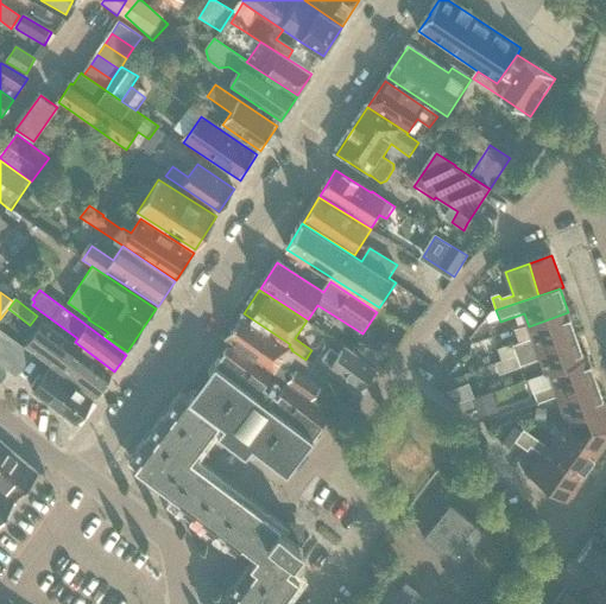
[(517,357),(517,358),(576,337),(568,312),(529,326),(534,341),(513,348),(517,357)]
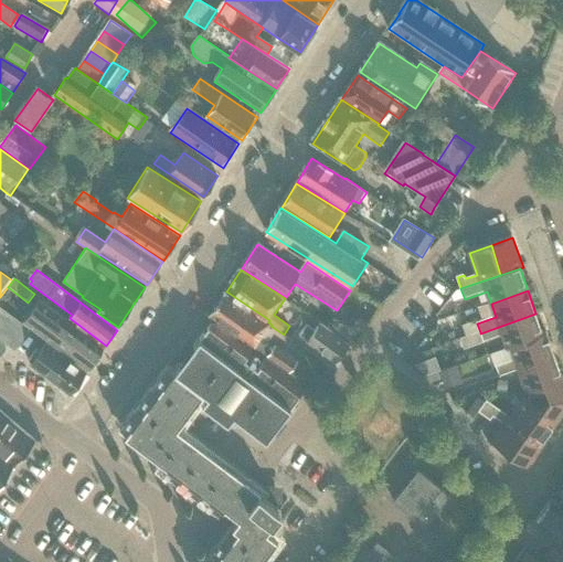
[(289,373),(290,372),(297,362),(275,347),(274,349),(261,340),(271,326),(272,325),(268,322),(225,294),(210,317),(289,373)]
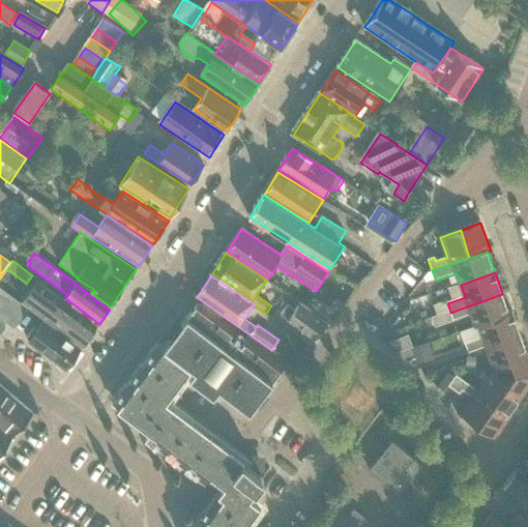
[(23,302),(83,347),(97,327),(37,283),(23,302)]
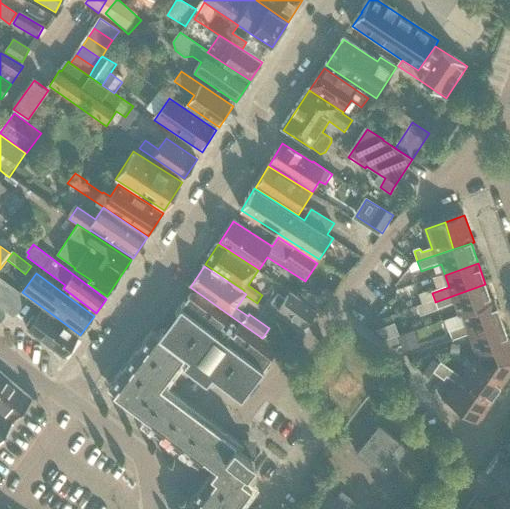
[(0,281),(0,300),(11,286),(2,279),(0,281)]
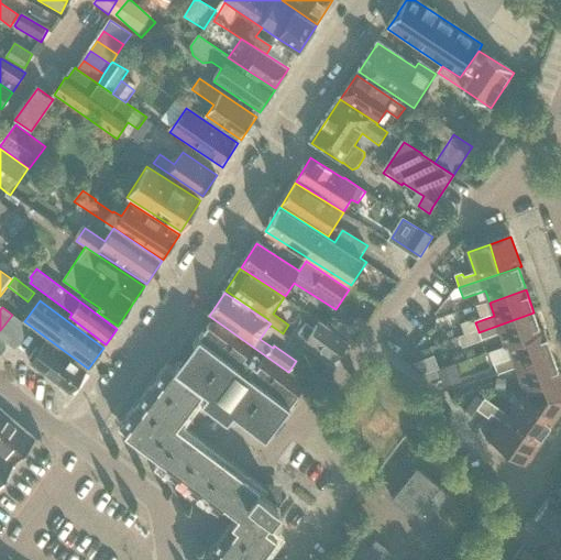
[(506,348),(509,347),(541,333),(534,313),(479,332),(479,331),(457,339),(460,349),(482,341),(501,335),(506,348)]
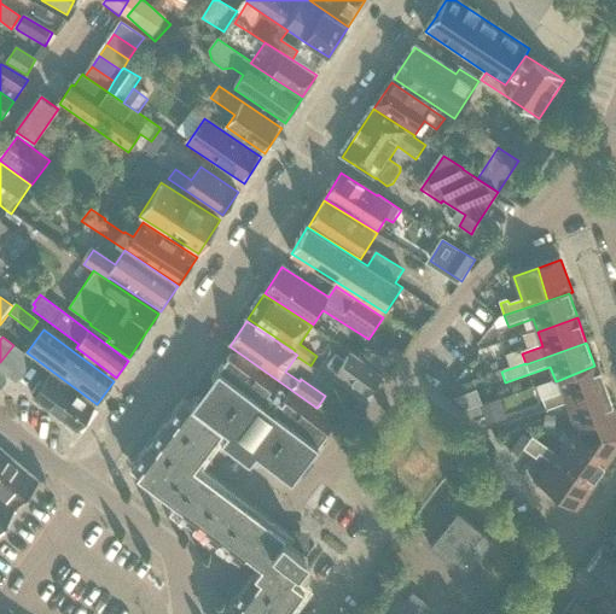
[(368,366),(338,344),(331,355),(336,357),(329,367),(368,396),(383,376),(382,376),(390,363),(376,354),(368,366)]
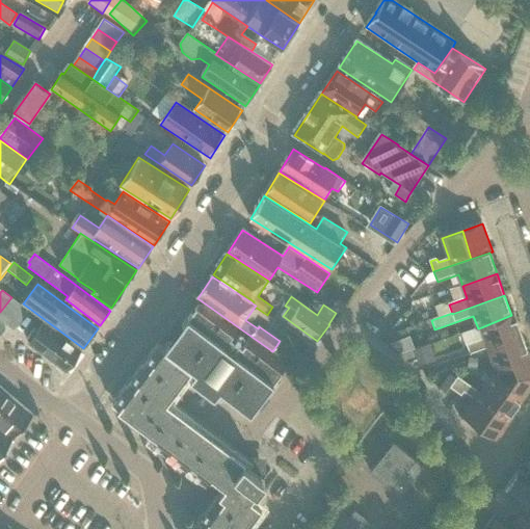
[(0,312),(0,320),(5,324),(21,305),(11,297),(0,312)]
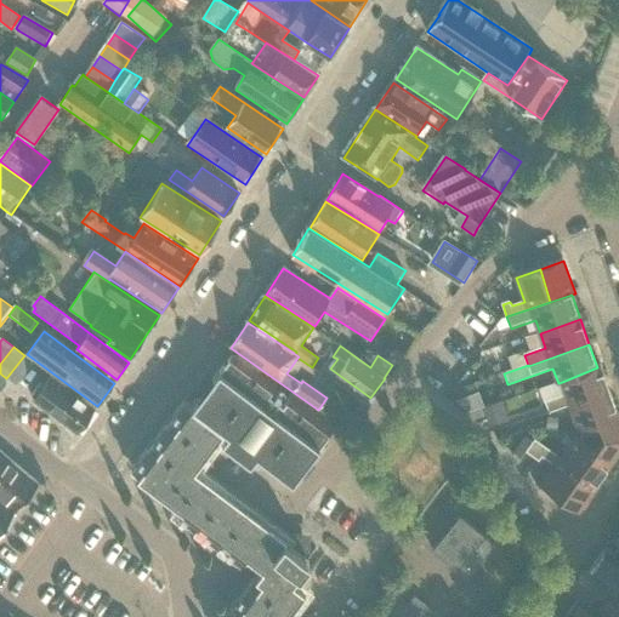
[(24,355),(6,378),(17,387),(35,364),(24,355)]
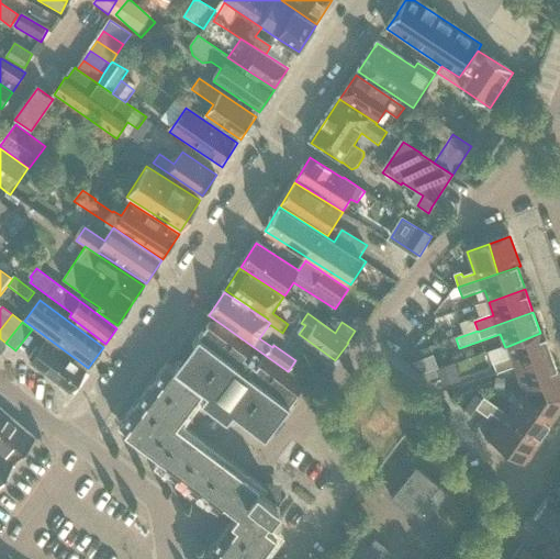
[(177,426),(203,392),(211,398),(204,404),(231,424),(236,416),(266,438),(302,390),(262,360),(257,368),(245,359),(250,351),(214,324),(208,326),(175,370),(168,365),(125,421),(131,425),(124,433),(167,465),(163,470),(219,513),(246,478),(177,426)]
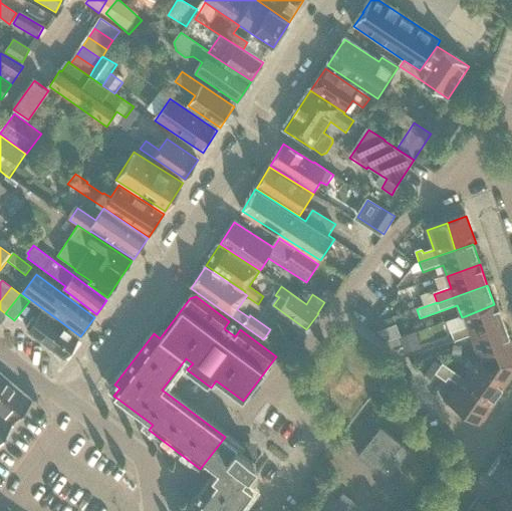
[(455,343),(472,337),(505,325),(497,303),(494,304),(465,316),(469,327),(452,333),(455,343)]
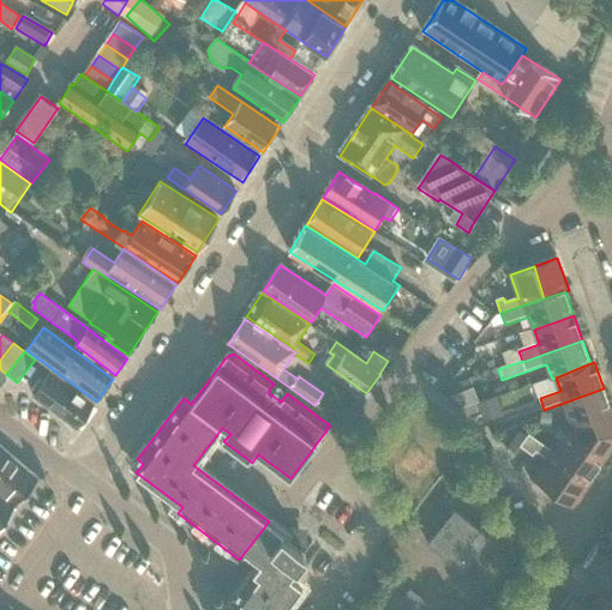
[(51,374),(35,397),(34,397),(77,429),(95,405),(51,374)]
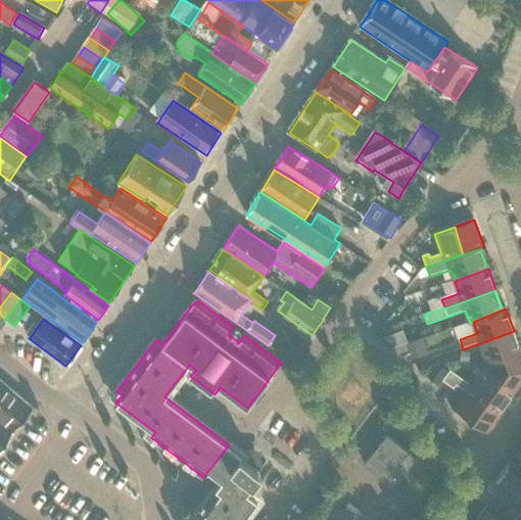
[(409,343),(405,331),(385,338),(396,347),(409,343)]
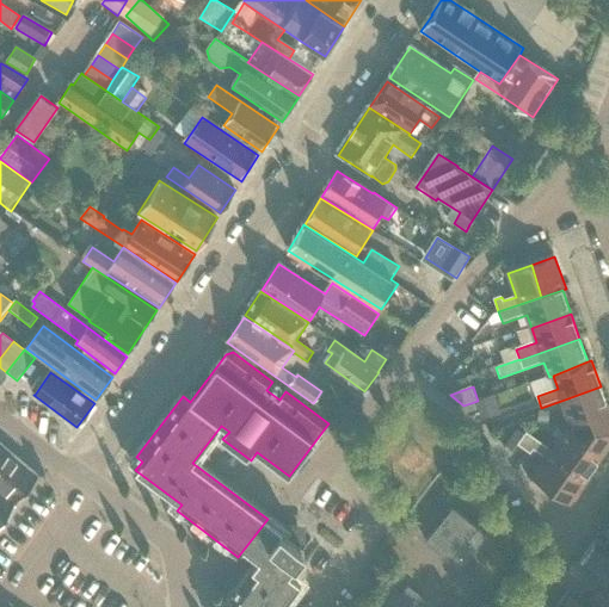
[(561,401),(570,425),(574,423),(608,410),(608,407),(601,386),(561,401)]
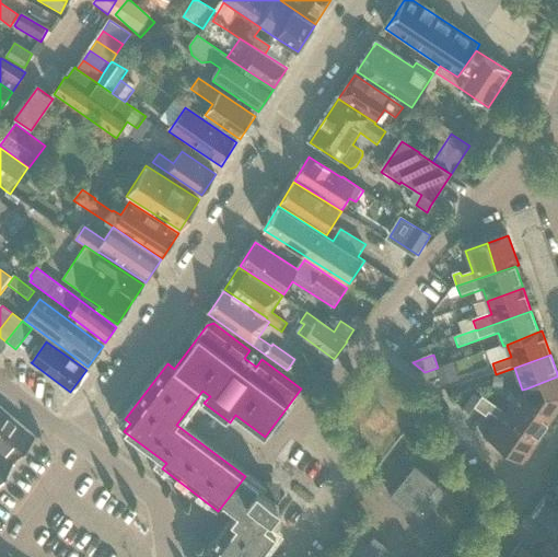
[(460,381),(454,362),(437,368),(442,386),(460,381)]
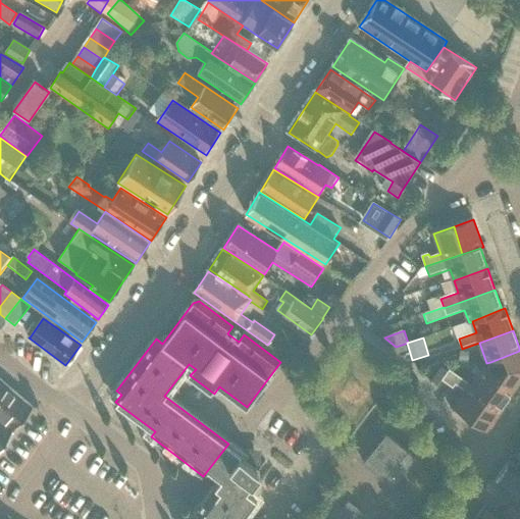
[(519,351),(490,362),(489,366),(519,370),(519,351)]
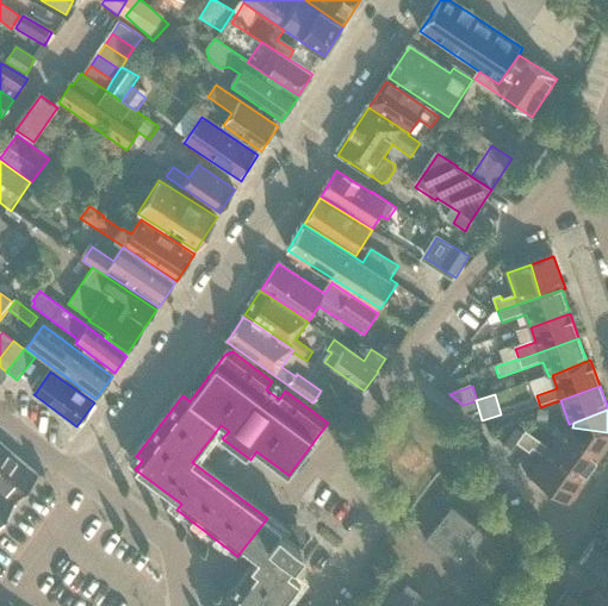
[(602,455),(607,447),(607,432),(572,428),(572,433),(602,455)]
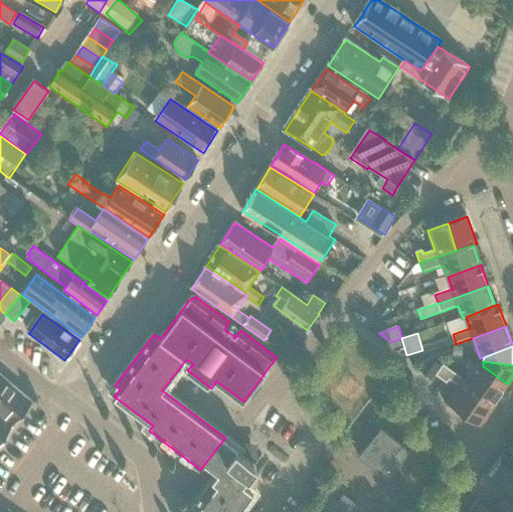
[(498,403),(508,384),(483,366),(480,364),(467,381),(498,403)]
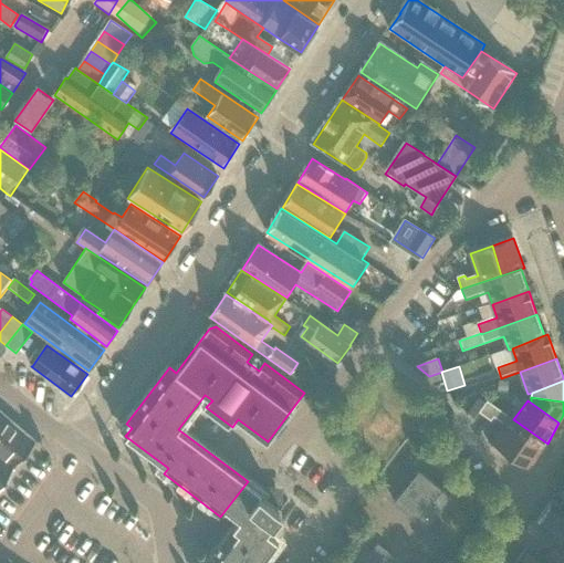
[(530,470),(547,444),(513,419),(489,402),(480,414),(492,421),(495,418),(505,425),(492,444),(530,470)]
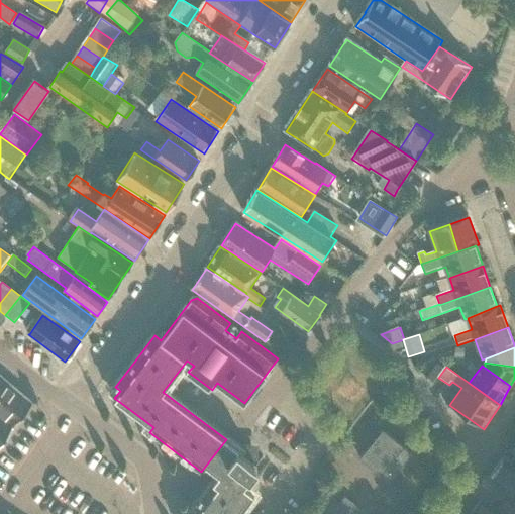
[(0,414),(15,427),(33,404),(0,376),(0,414)]
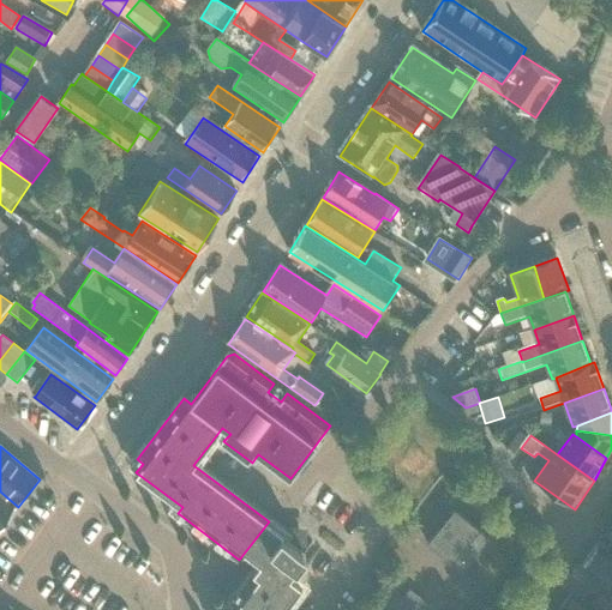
[(0,532),(17,508),(0,495),(0,532)]
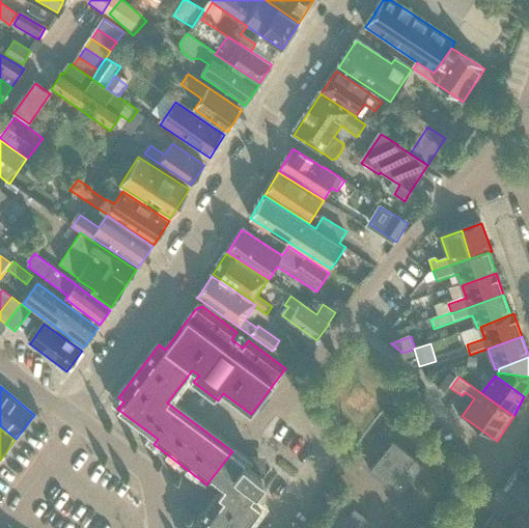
[(398,495),(422,466),(394,443),(370,472),(398,495)]
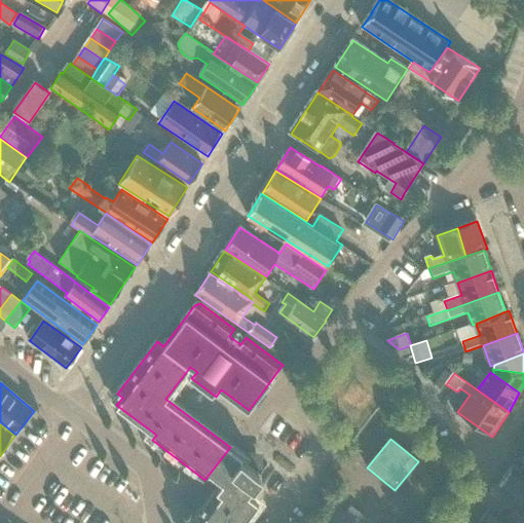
[(244,522),(259,502),(249,495),(263,476),(241,460),(244,457),(242,457),(218,489),(192,522),(244,522)]
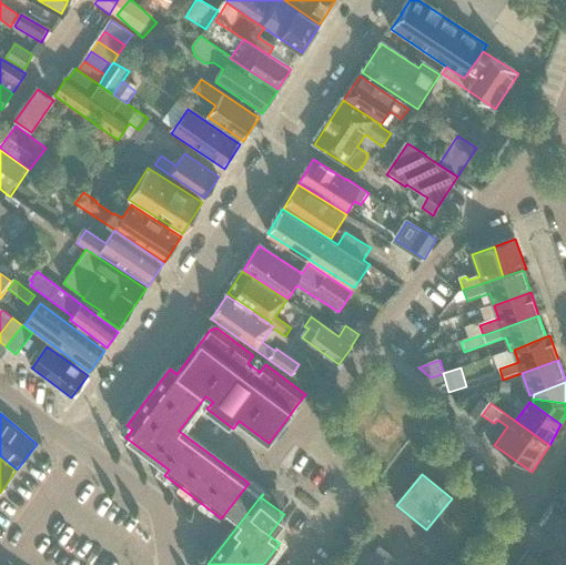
[(565,512),(555,504),(539,526),(565,545),(565,512)]
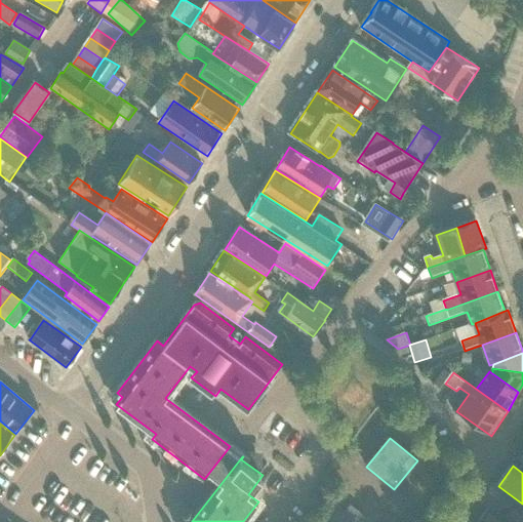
[(522,521),(522,505),(519,503),(509,516),(517,521),(522,521)]
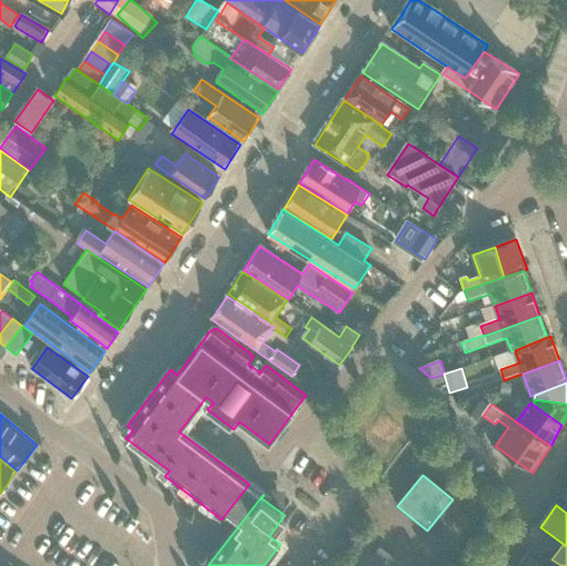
[(400,565),(381,549),(372,559),(380,565),(400,565)]
